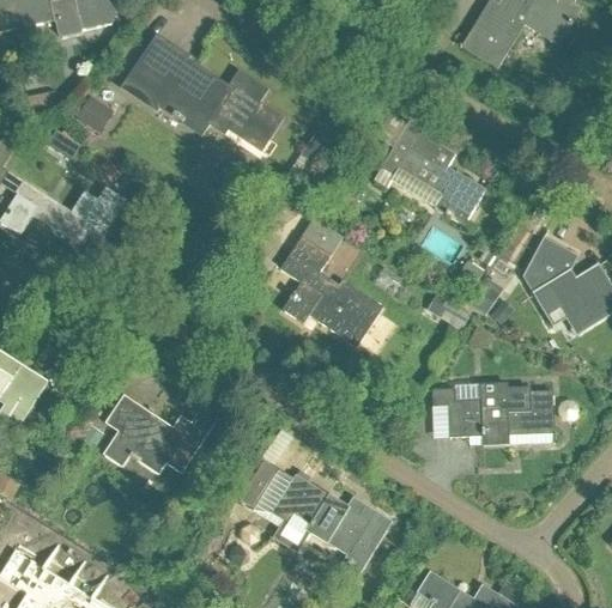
[(37,32),(36,25),(53,22),(53,24),(55,23),(58,35),(62,38),(82,35),(83,30),(111,25),(116,16),(113,0),(0,0),(0,31),(16,29),(17,36),(22,38),(35,36),(37,32)]
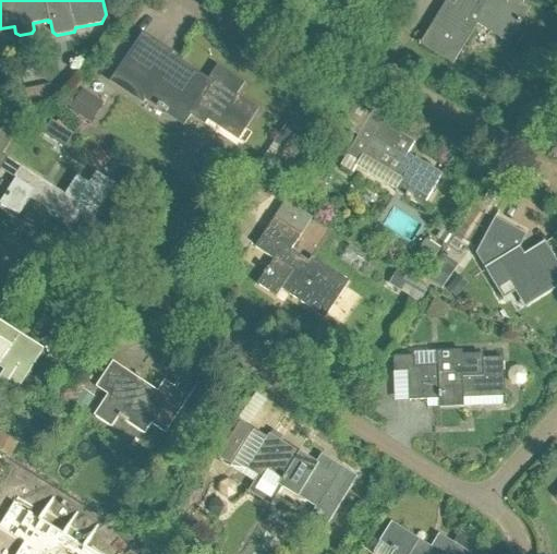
[(446,0),(420,43),(451,62),(476,23),(508,43),(529,10),(513,0),(446,0)]
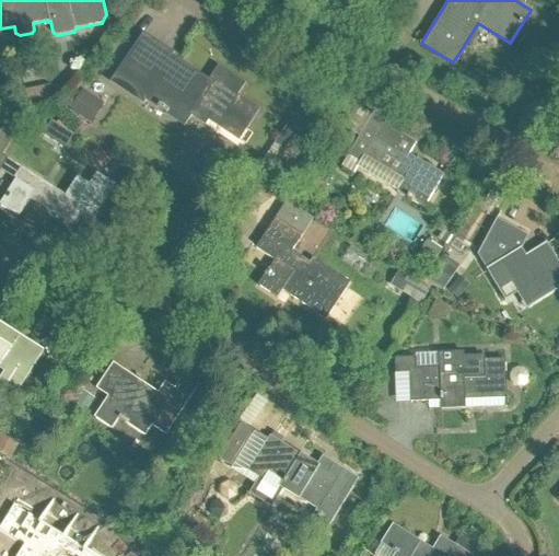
[(144,97),(183,124),(190,113),(205,122),(207,117),(237,138),(256,111),(234,96),(245,81),(217,62),(202,83),(170,60),(171,59),(138,37),(109,80),(142,102),(144,97)]
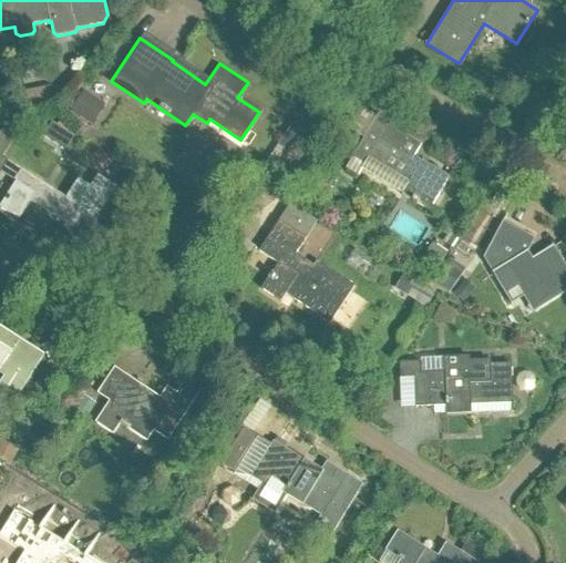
[(82,92),(72,106),(93,121),(106,102),(84,88),(82,92)]
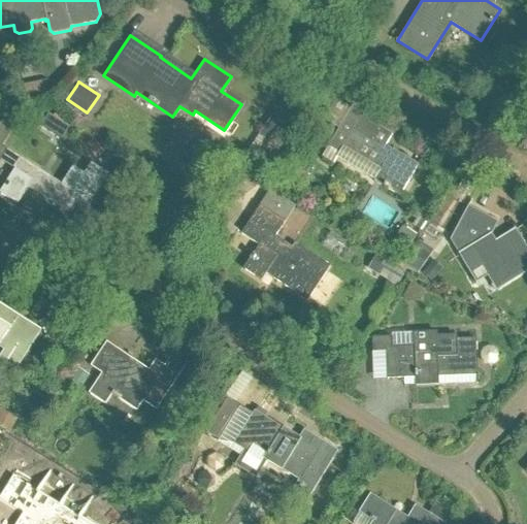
[(354,102),(327,146),(339,153),(342,146),(380,169),(375,177),(373,181),(399,196),(418,165),(393,150),(390,154),(383,149),(392,134),(361,116),(365,109),(354,102)]
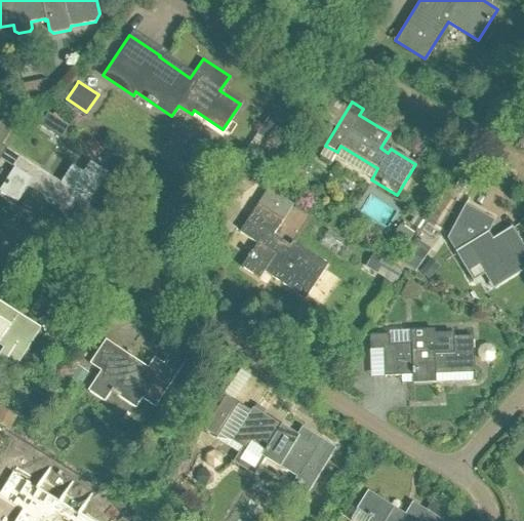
[(269,115),(255,134),(266,142),(279,122),(269,115)]
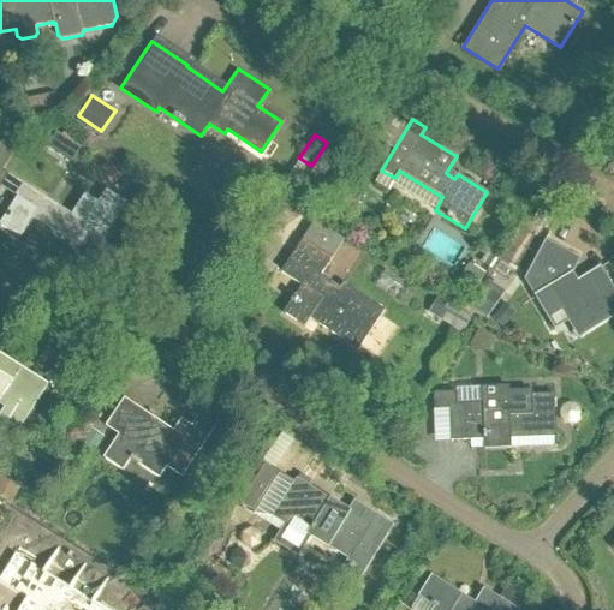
[(0,166),(10,151),(0,145),(0,166)]
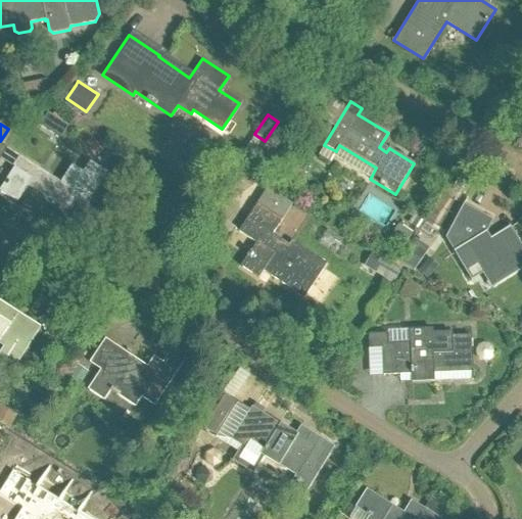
[(295,146),(291,156),(334,176),(339,166),(295,146)]
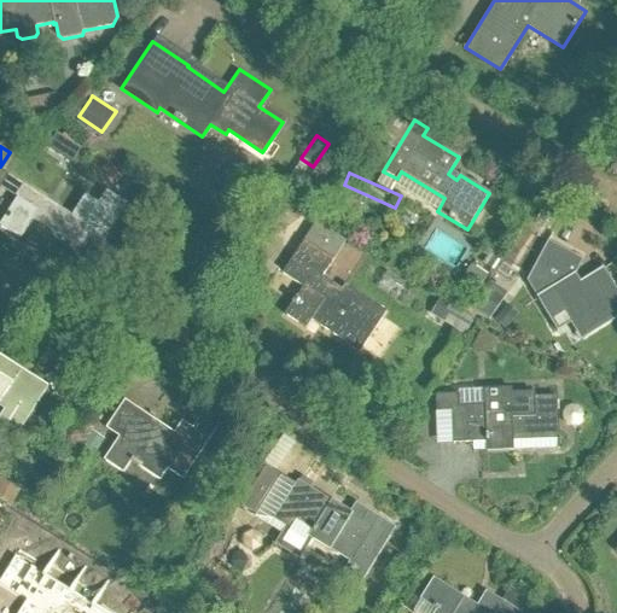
[(71,215),(10,175),(1,186),(18,197),(0,225),(21,238),(30,222),(76,251),(86,238),(99,246),(124,206),(104,193),(97,206),(83,198),(71,215)]
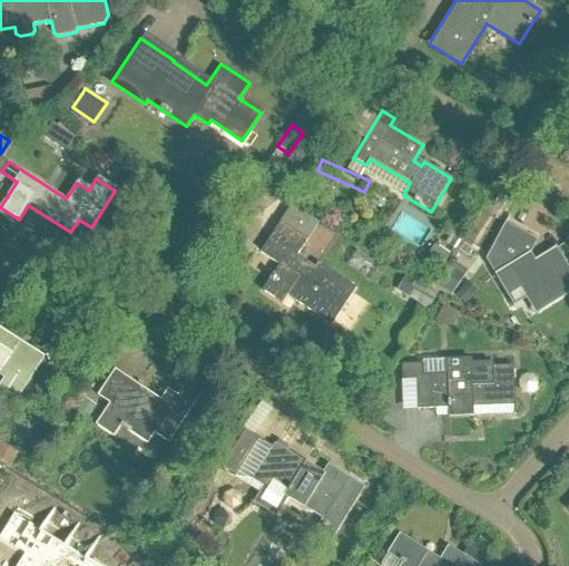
[(354,199),(345,218),(376,232),(385,213),(354,199)]
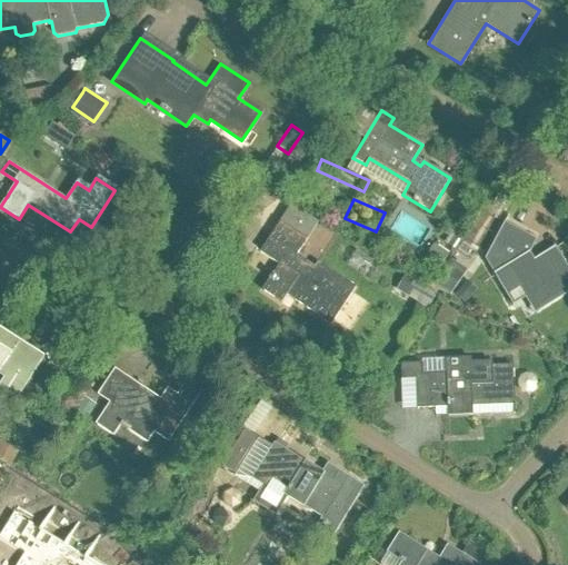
[(314,265),(296,253),(307,237),(279,219),(259,250),(279,263),(262,288),(281,300),(286,293),(331,321),(355,285),(317,259),(314,265)]
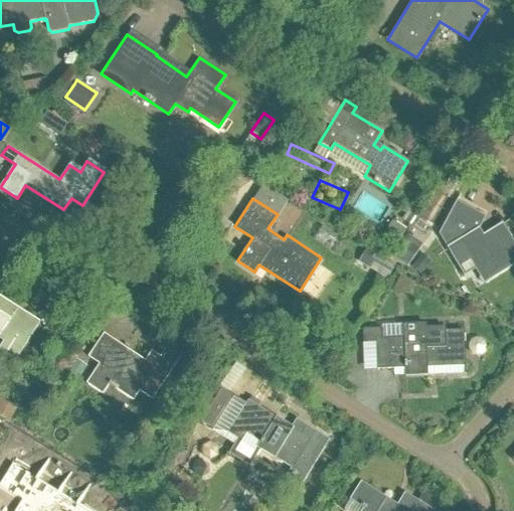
[(442,228),(438,234),(446,247),(456,266),(478,252),(493,278),(513,265),(513,241),(502,222),(483,234),(479,226),(484,216),(457,201),(443,226),(442,228)]
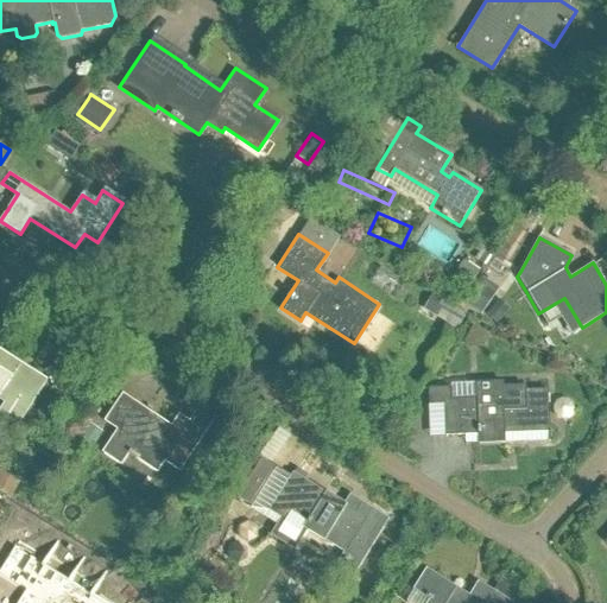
[(481,246),(473,259),(481,265),(489,252),(481,246)]
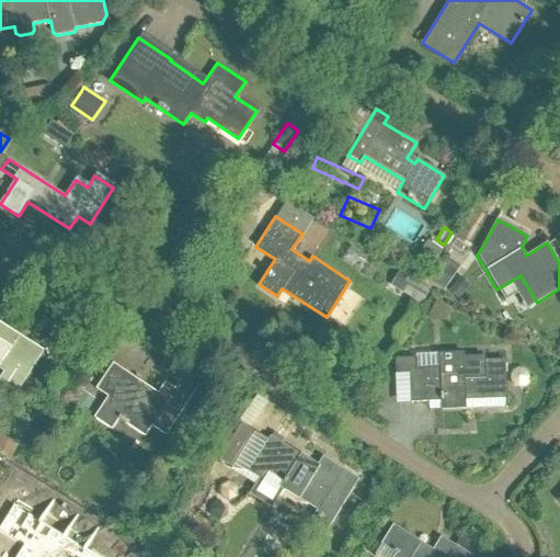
[(429,240),(419,256),(433,264),(443,250),(429,240)]
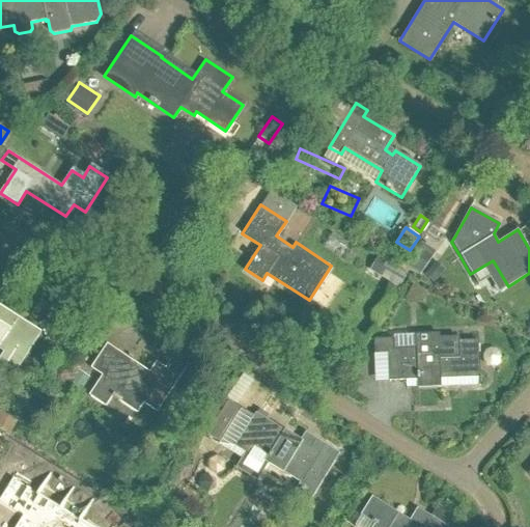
[(419,242),(403,262),(418,273),(434,251),(419,242)]
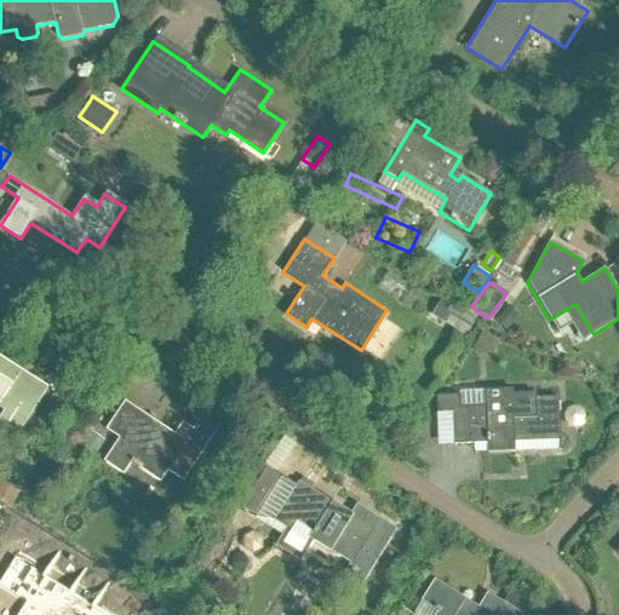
[(441,300),(433,312),(464,332),(473,320),(441,300)]
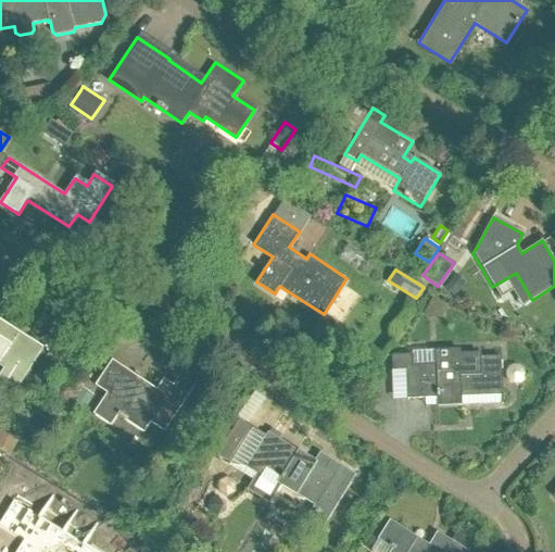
[(0,362),(4,365),(0,372),(0,377),(16,388),(36,359),(22,349),(28,338),(0,320),(0,362)]
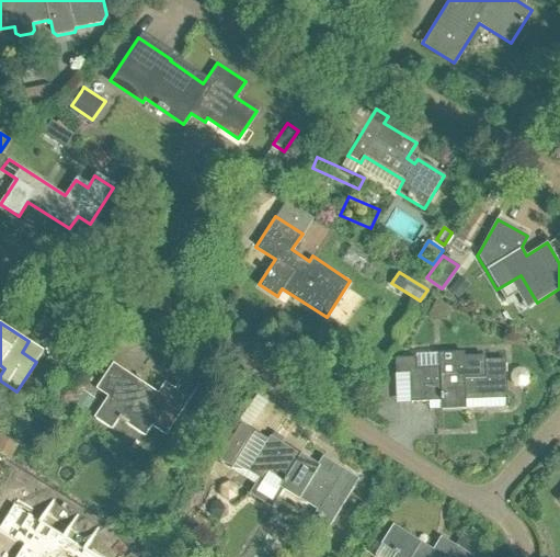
[(396,372),(410,372),(411,400),(427,399),(441,399),(441,408),(465,407),(465,398),(506,397),(505,360),(484,361),(484,354),(463,354),(463,351),(438,352),(440,367),(415,368),(415,355),(395,356),(396,372)]
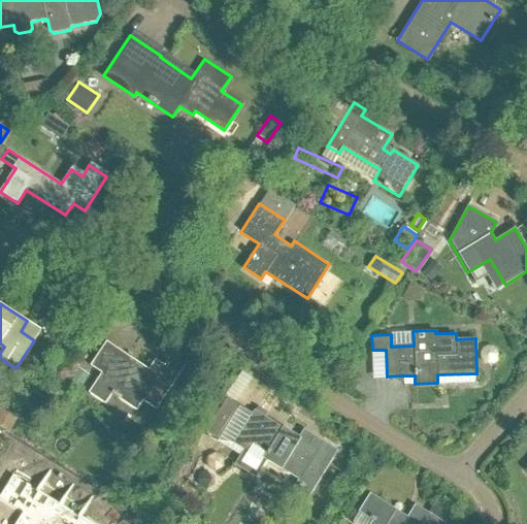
[(109,393),(123,401),(135,410),(142,399),(156,408),(188,361),(173,352),(162,369),(153,363),(149,369),(105,340),(90,364),(102,373),(89,393),(103,402),(109,393)]
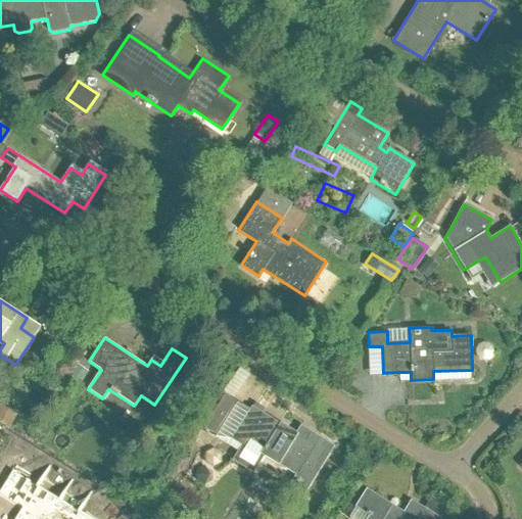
[(77,363),(69,374),(79,381),(87,369),(77,363)]
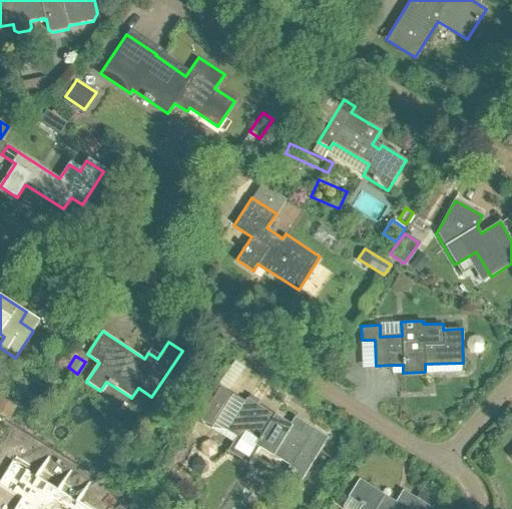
[(0,414),(4,416),(11,406),(0,399),(0,414)]
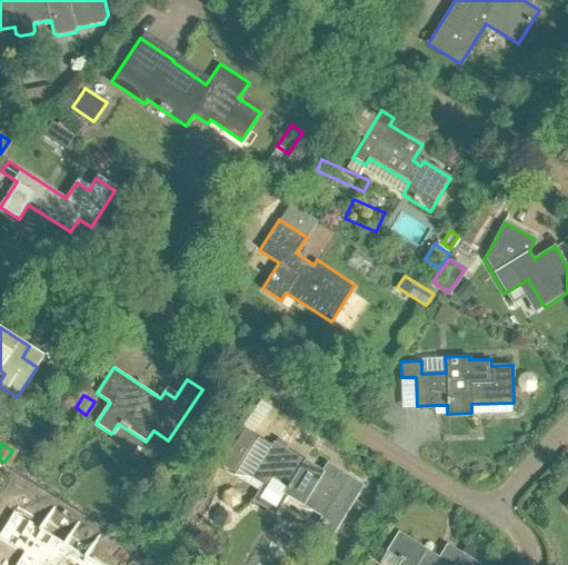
[(286,495),(286,496),(304,506),(305,505),(322,517),(316,527),(331,537),(364,485),(328,463),(322,471),(306,461),(305,462),(273,443),(271,446),(253,475),(263,482),(286,495)]
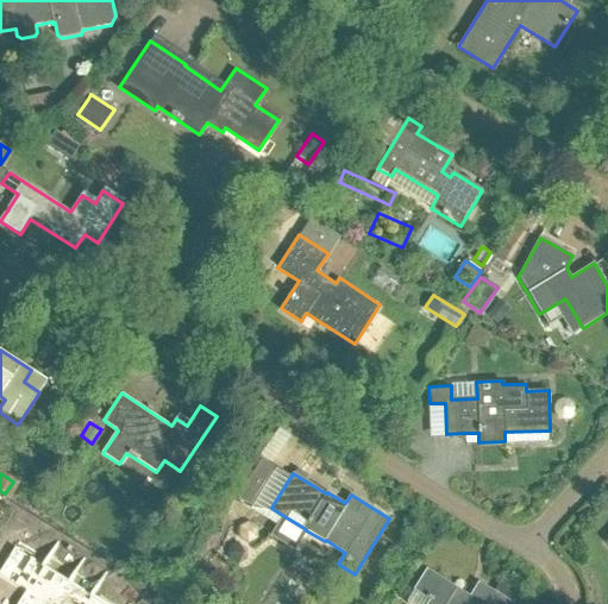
[(244,482),(234,497),(243,502),(245,503),(255,488),(244,482)]
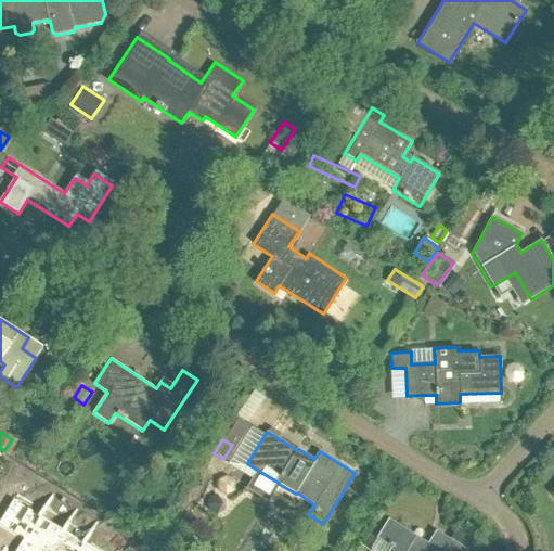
[(218,473),(211,485),(230,495),(237,482),(218,473)]
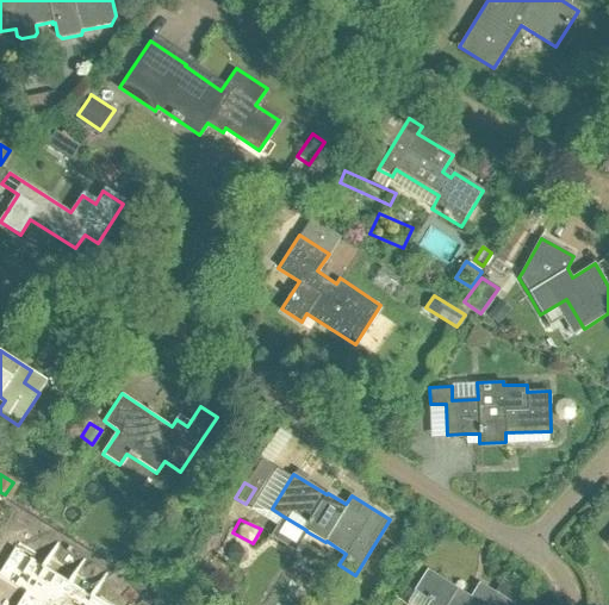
[(109,604),(110,604),(11,543),(0,560),(0,572),(23,586),(11,604),(10,604),(109,604)]
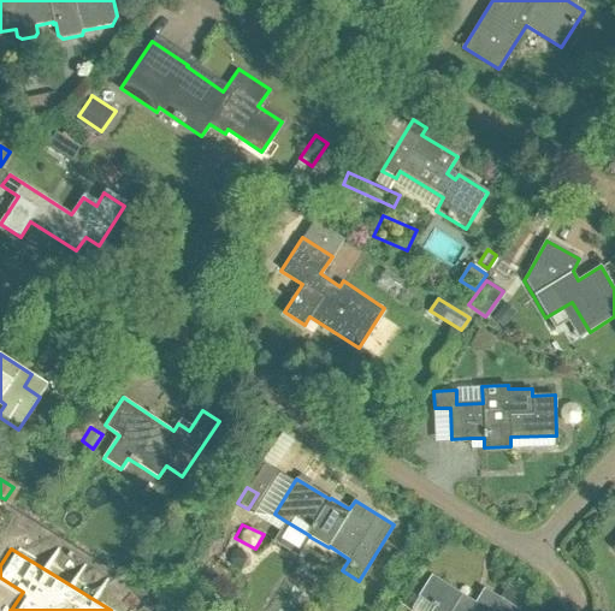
[(431,576),(419,597),(435,606),(431,610),(519,610),(520,610),(501,599),(484,588),(475,603),(431,576)]
